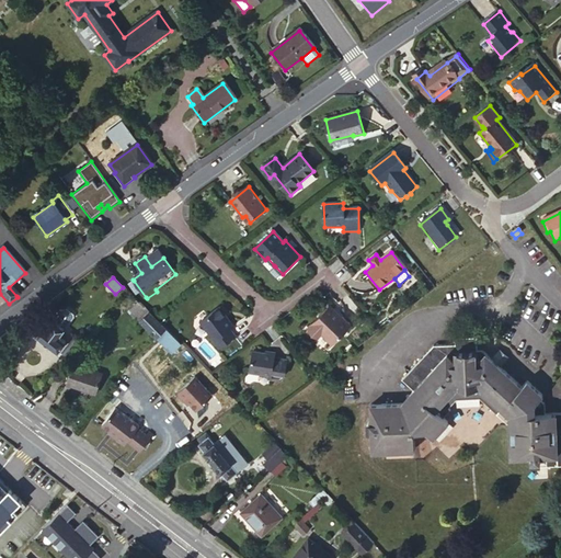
[(146,297),(134,281),(128,285),(140,300),(146,297)]
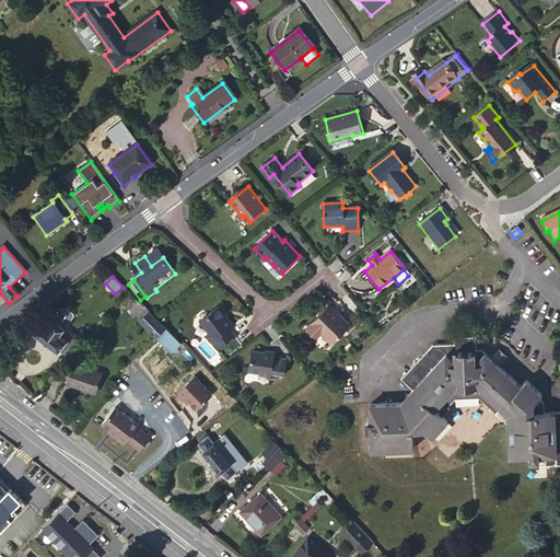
[(139,322),(148,312),(139,302),(129,313),(136,320),(137,318),(139,322)]
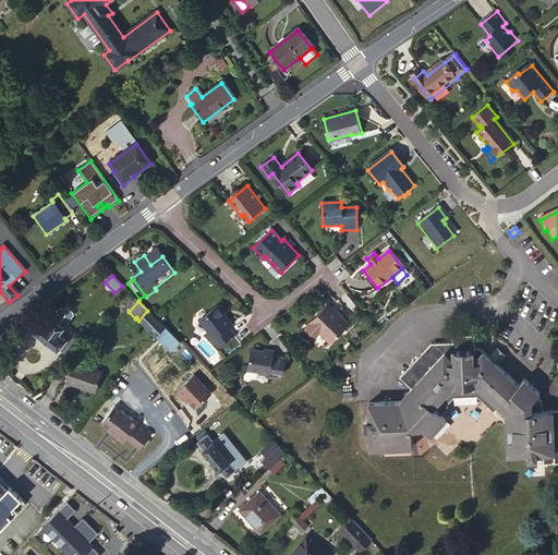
[(219,347),(233,336),(228,328),(231,326),(217,308),(198,322),(219,347)]
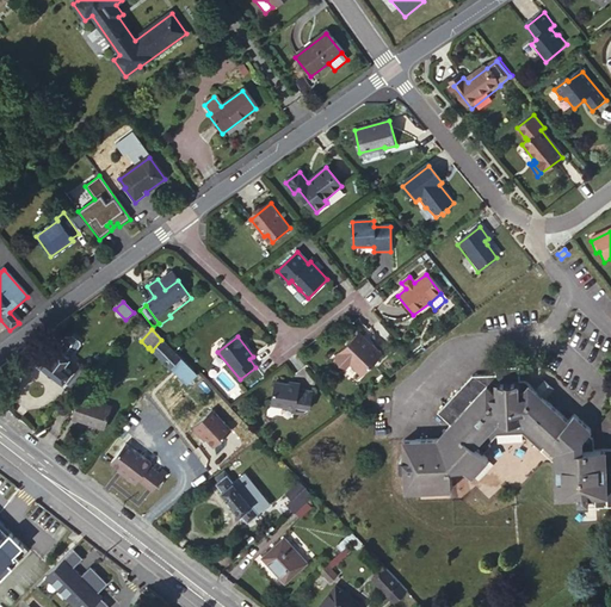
[(79,344),(72,338),(69,339),(59,352),(69,359),(79,347),(79,344)]
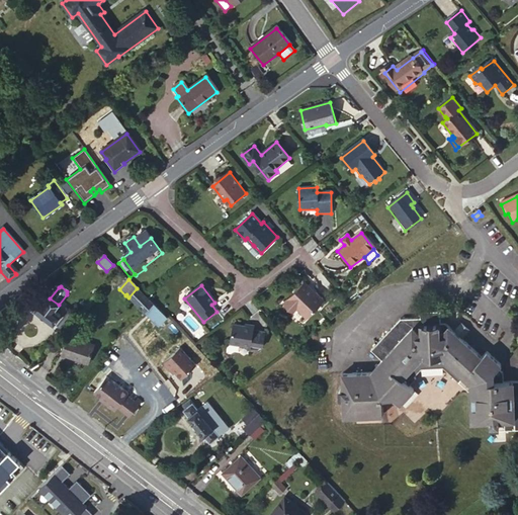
[(296,311),(307,322),(324,305),(306,286),(284,307),(292,315),(296,311)]
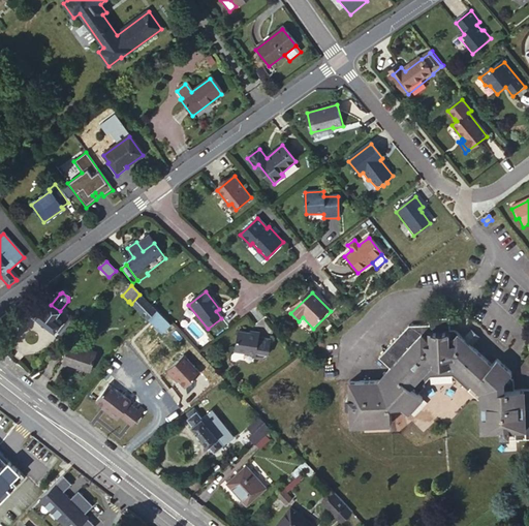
[(131,304),(148,320),(156,312),(139,295),(131,304)]
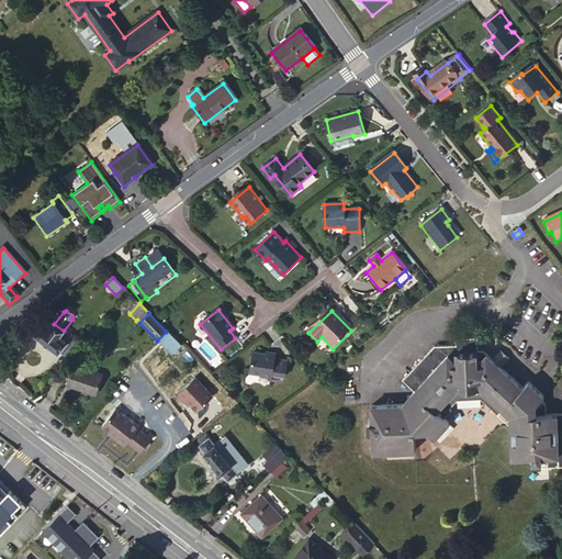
[(52,326),(44,321),(41,325),(48,331),(52,326)]
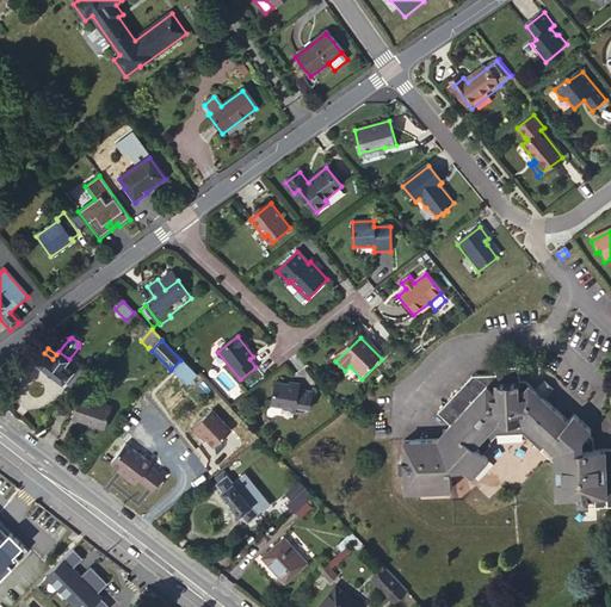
[(59,352),(59,351),(56,354),(53,359),(44,353),(35,365),(63,386),(73,373),(65,367),(71,360),(69,359),(59,352)]
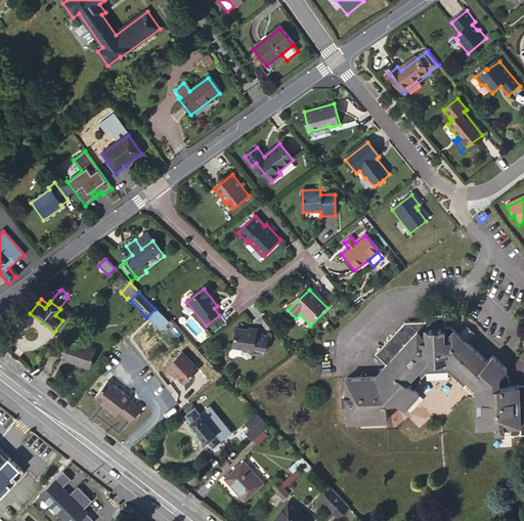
[(155,309),(146,317),(161,332),(169,323),(155,309)]
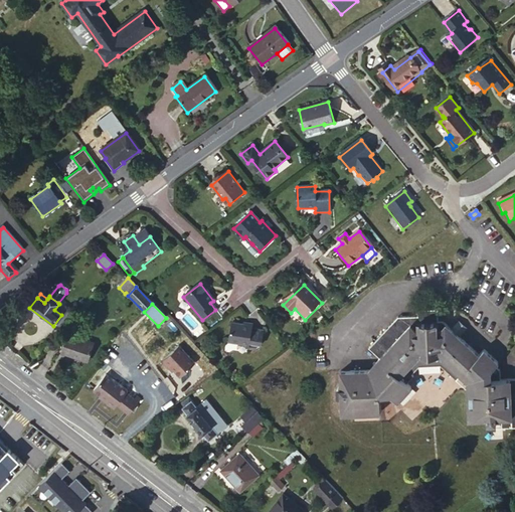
[(478,356),(459,338),(458,336),(456,339),(451,334),(452,332),(451,330),(443,323),(438,323),(437,312),(417,313),(417,318),(397,319),(388,329),(391,332),(388,335),(386,333),(369,351),(380,361),(374,368),(374,373),(350,374),(341,374),(342,390),(341,390),(339,393),(338,393),(337,396),(338,399),(339,401),(340,402),(342,403),(343,403),(343,421),(353,420),(353,415),(372,415),(371,419),(381,419),(380,401),(386,401),(389,398),(397,406),(410,391),(406,386),(412,379),(410,377),(417,369),(440,368),(456,382),(460,377),(468,384),(470,421),(487,421),(488,430),(494,431),(494,430),(496,429),(498,428),(498,427),(498,420),(503,420),(503,430),(514,429),(514,380),(501,381),(500,372),(495,367),(498,364),(483,350),(478,356)]
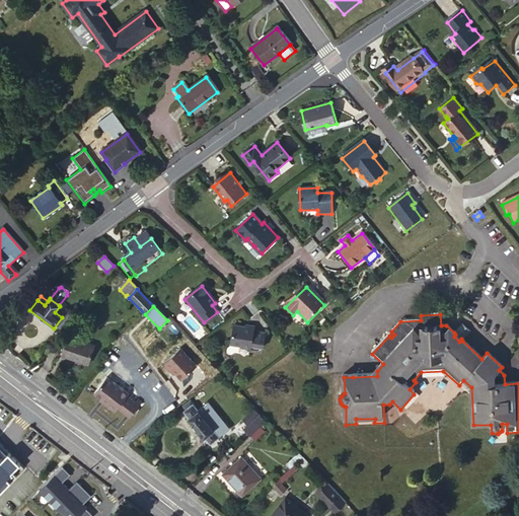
[(461,339),(462,341),(470,333),(461,325),(454,333),(455,335),(454,337),(459,342),(461,339)]
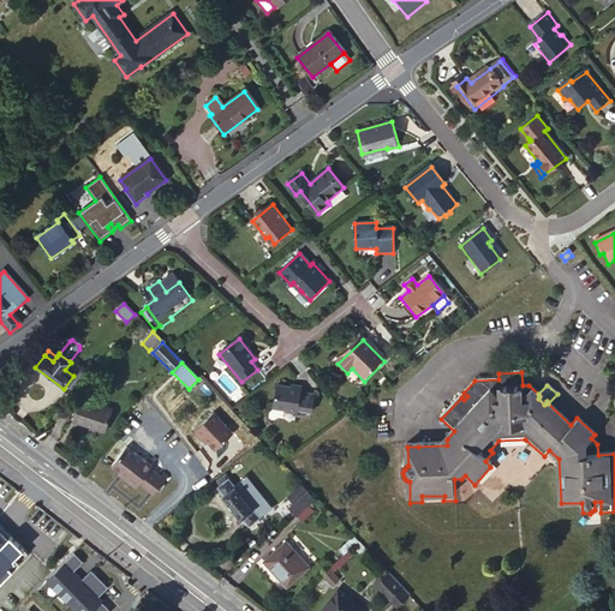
[(310,415),(312,397),(299,395),(299,390),(276,387),(273,411),(296,414),(294,420),(302,421),(310,415)]
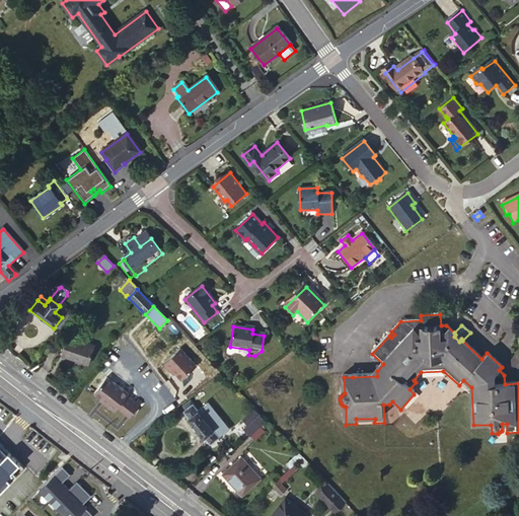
[(87,366),(94,348),(69,339),(62,357),(87,366)]
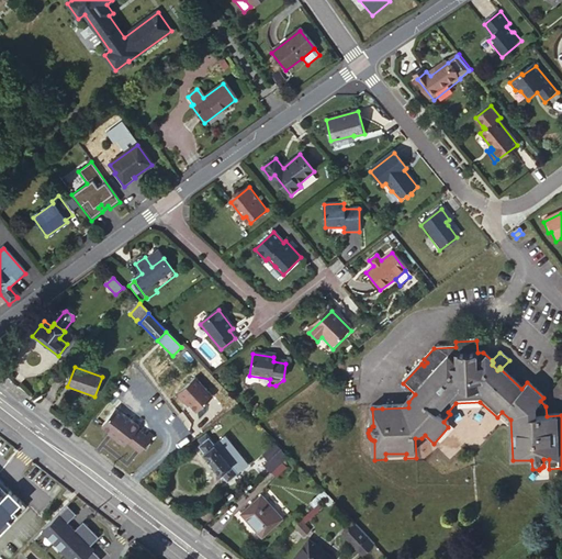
[(186,403),(190,407),(198,414),(213,399),(195,380),(177,397),(184,404),(186,403)]
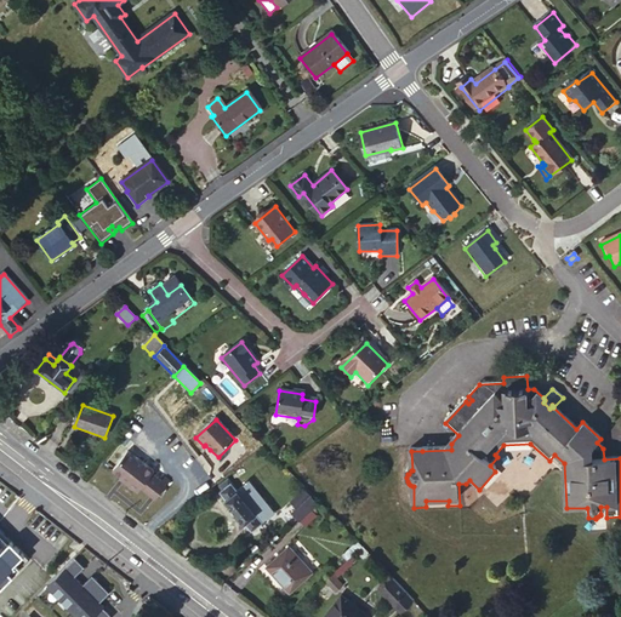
[(153,506),(166,487),(161,484),(152,475),(154,473),(129,452),(110,474),(120,483),(125,487),(123,490),(135,498),(138,493),(153,506)]
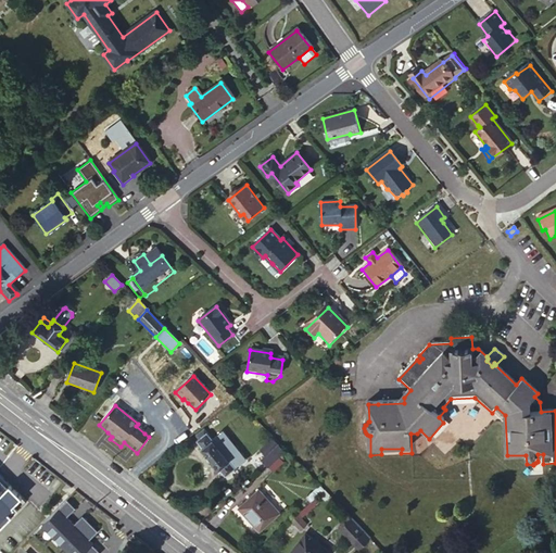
[(225,478),(243,463),(218,434),(211,440),(204,431),(196,438),(199,441),(197,443),(225,478)]
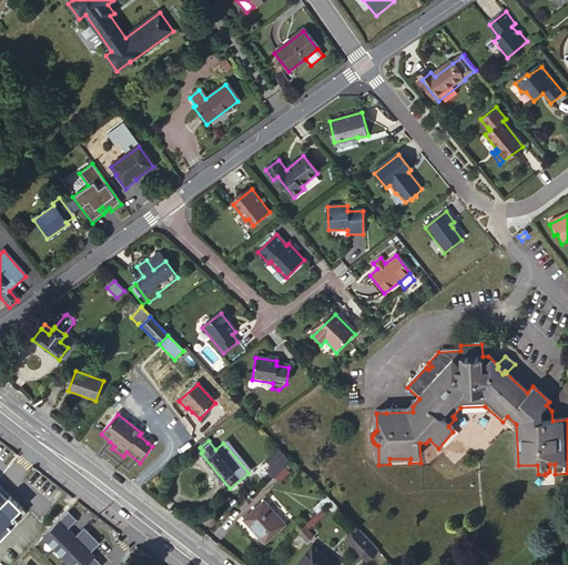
[(265,462),(271,468),(284,456),(277,451),(265,462)]
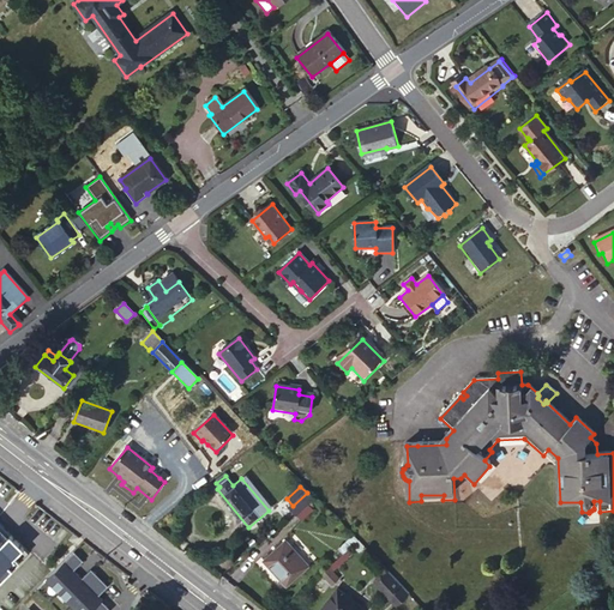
[(308,507),(314,501),(307,493),(293,506),(289,509),(296,517),(308,507)]
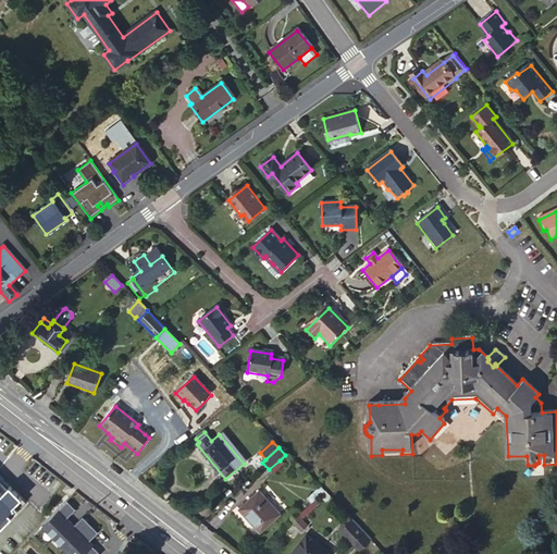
[(280,460),(269,469),(273,475),(284,466),(280,460)]
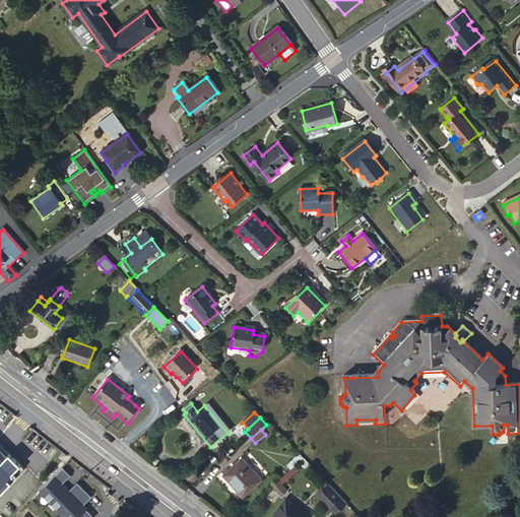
[(0,494),(24,470),(0,446),(0,494)]
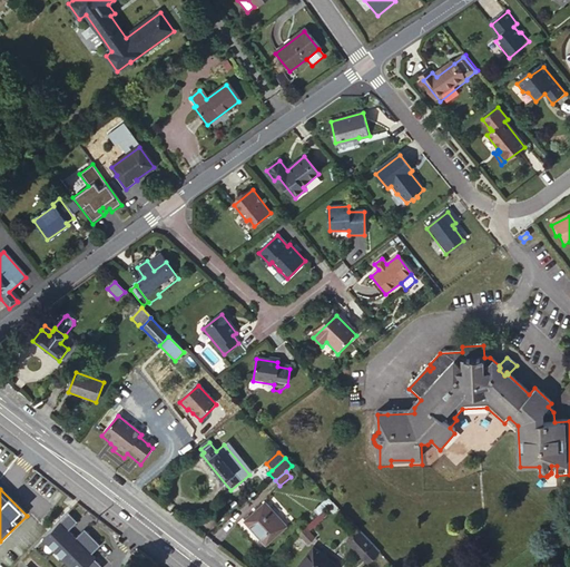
[(266,547),(286,528),(265,505),(245,524),(266,547)]
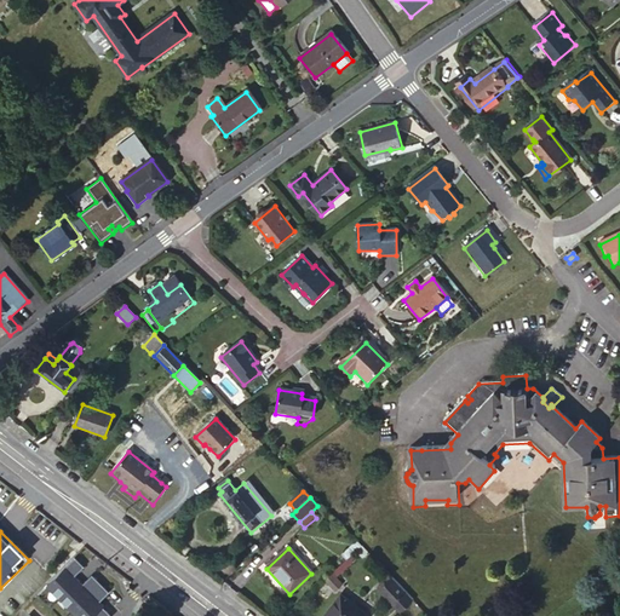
[(357,560),(352,556),(332,575),(337,580),(357,560)]
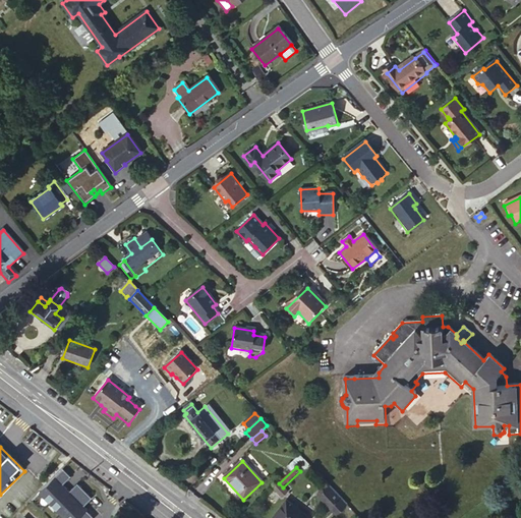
[(68,478),(60,470),(38,495),(49,505),(64,491),(61,486),(68,478)]
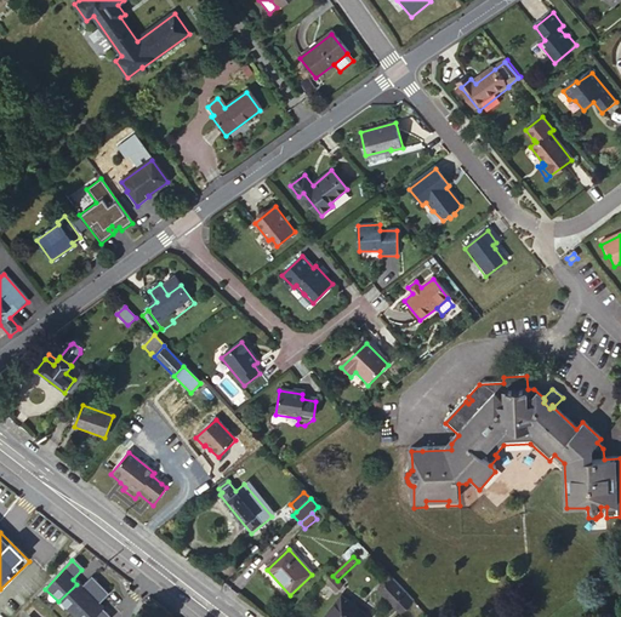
[(391,578),(385,572),(380,577),(386,583),(391,578)]
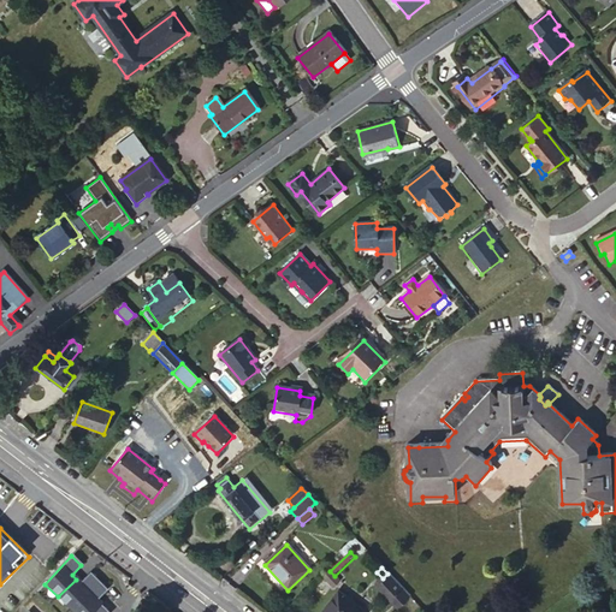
[(330,571),(323,578),(333,589),(341,583),(335,576),(330,571)]
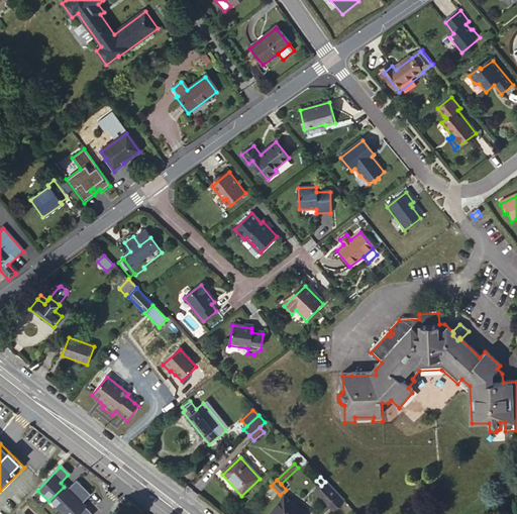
[(64,487),(48,501),(60,512),(82,489),(75,482),(67,490),(64,487)]
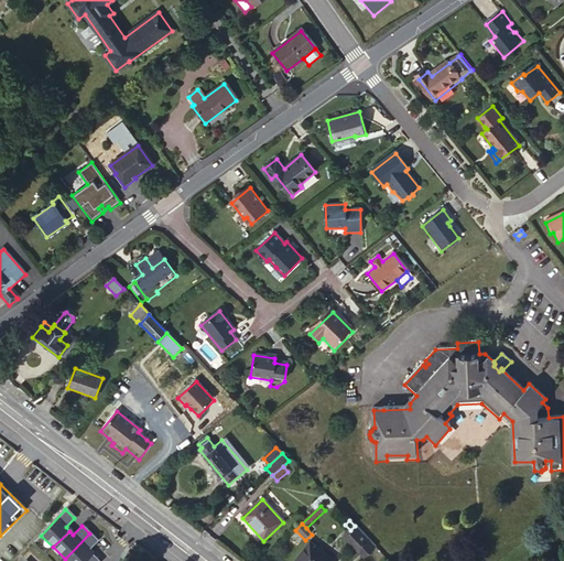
[(368,556),(376,549),(355,526),(350,530),(344,538),(365,559),(368,556)]
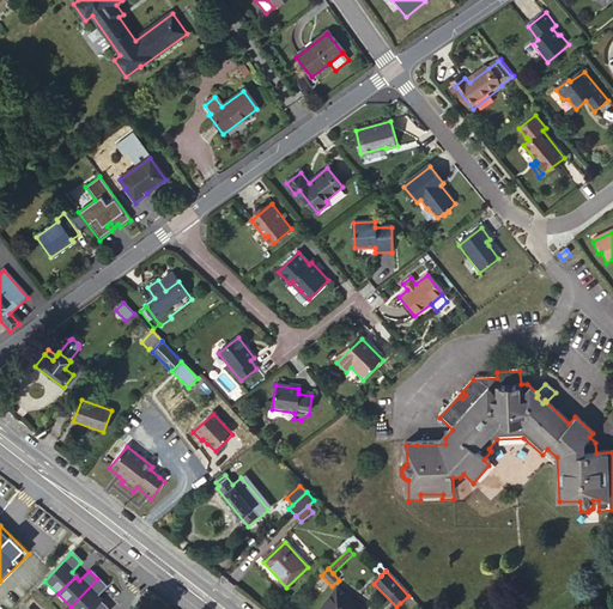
[(97,579),(71,607),(72,608),(93,608),(99,603),(101,602),(96,597),(105,589),(97,579)]
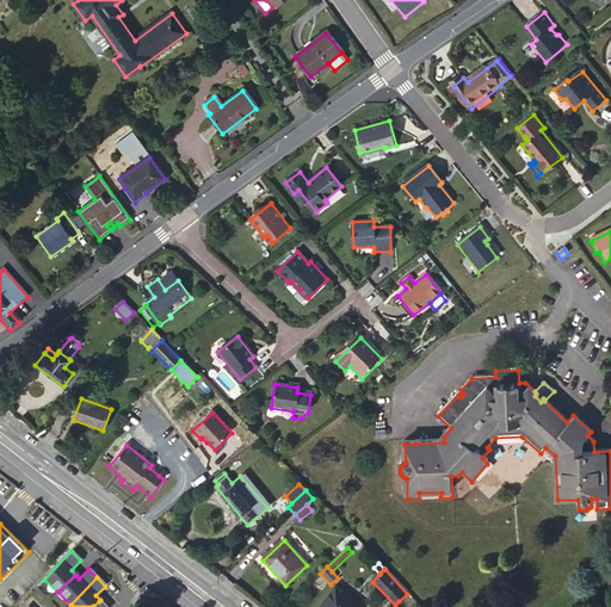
[(358,606),(350,599),(349,601),(343,596),(345,595),(335,588),(320,606),(358,606)]
